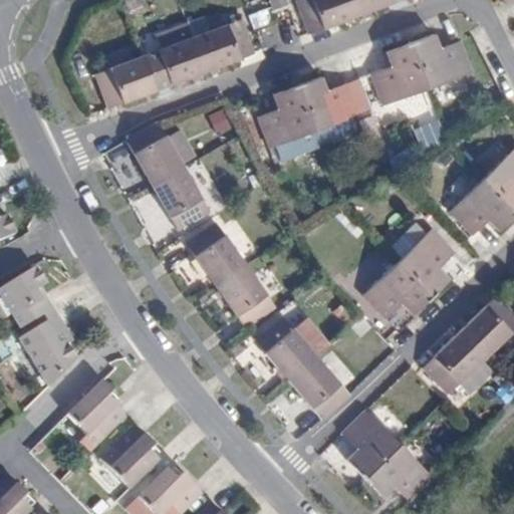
[(295,0),(294,1),(306,35),(340,22),(356,16),(349,0),(295,0)]
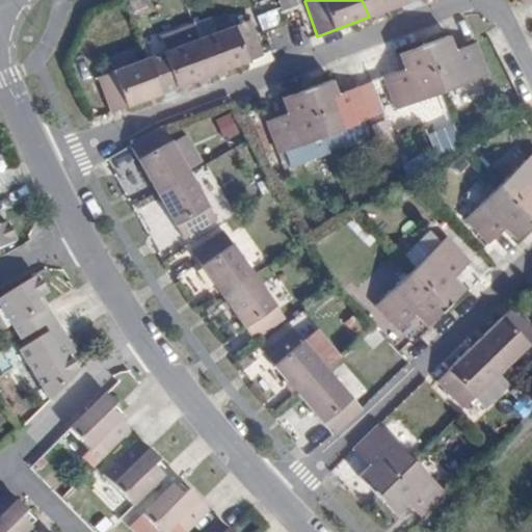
[(362,0),(369,17),(396,7),(414,0),(362,0)]
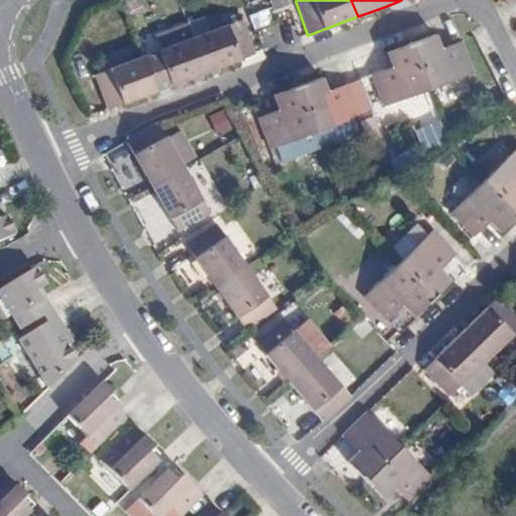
[(192,38),(206,73),(230,63),(254,54),(242,21),(192,38)]
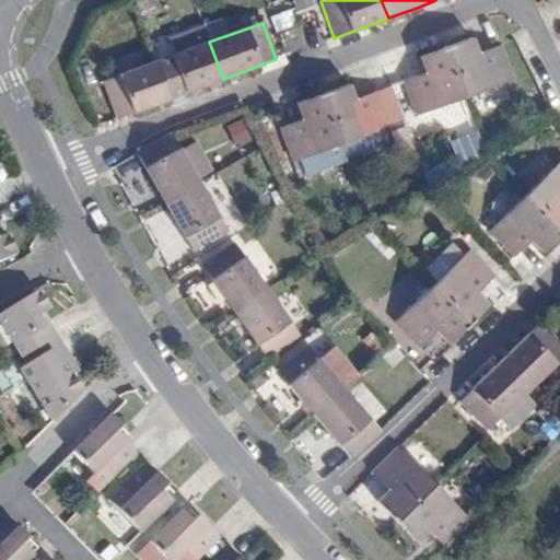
[(167,39),(173,55),(209,43),(202,26),(167,39)]
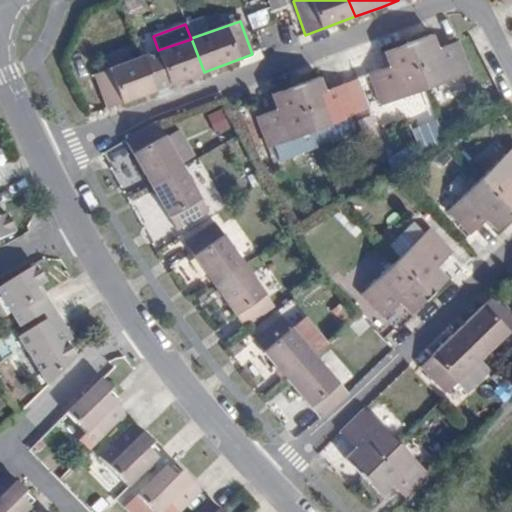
[(408,43),(424,88),(470,71),(458,41),(437,49),(431,34),(419,39),(408,43)]
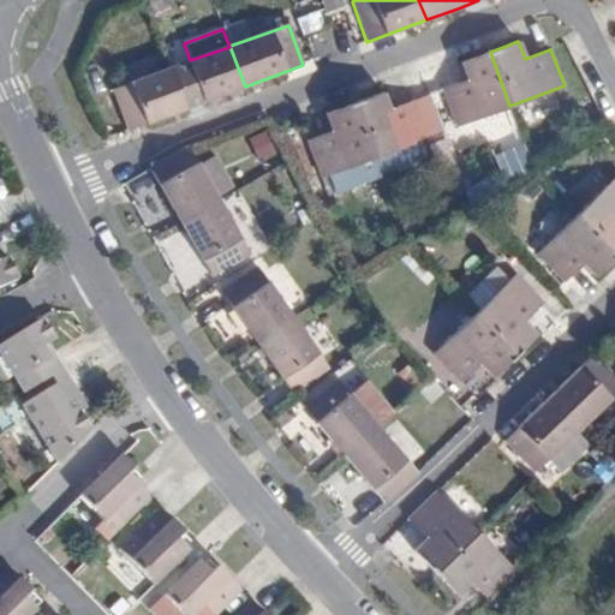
[(190,60),(171,67),(186,108),(210,100),(245,87),(230,46),(230,47),(190,60)]
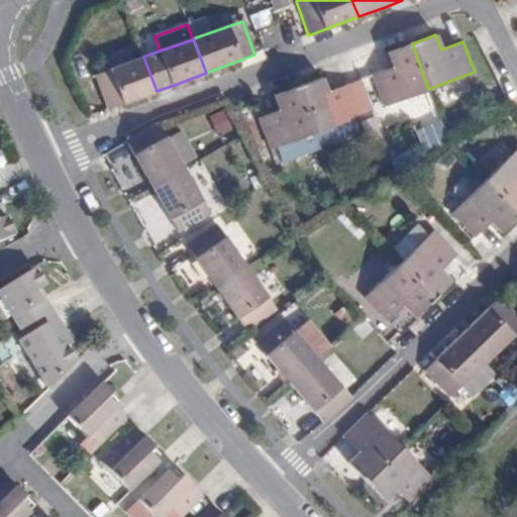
[(384,105),(428,89),(412,43),(403,47),(388,53),(393,67),(373,75),(384,105)]
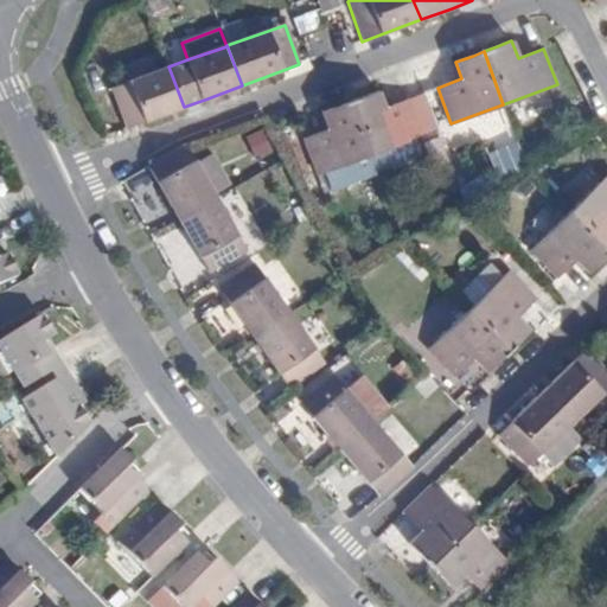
[(112,88),(126,128),(161,115),(184,107),(168,66),(112,88)]
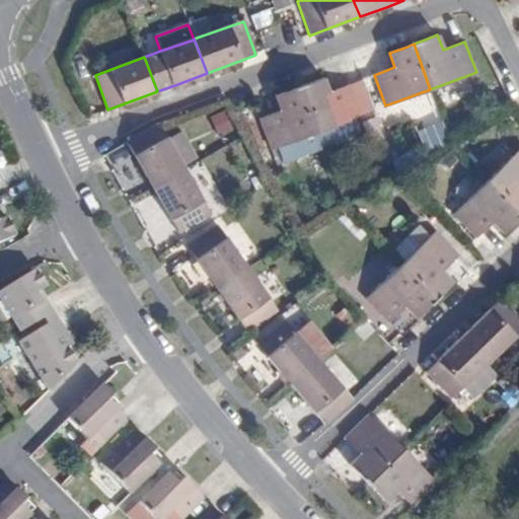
[(299,86),(315,132),(361,116),(350,84),(328,92),(323,78),(312,81),(299,86)]
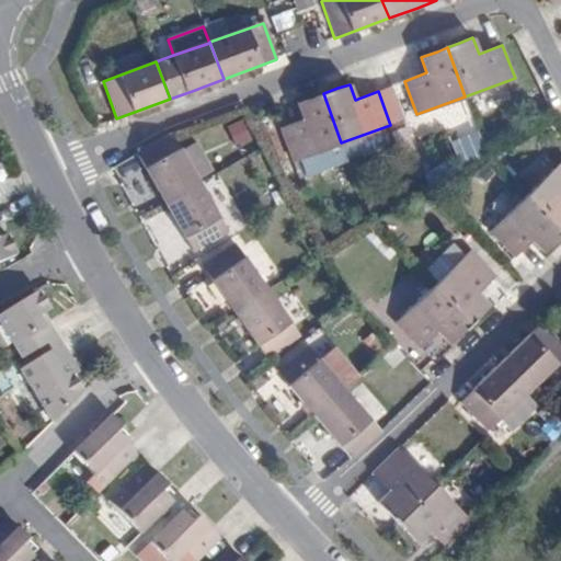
[(306,175),(347,160),(341,142),(323,93),(310,99),(297,103),(302,119),(305,128),(296,130),(294,123),(279,127),(292,161),(299,158),(306,175)]
